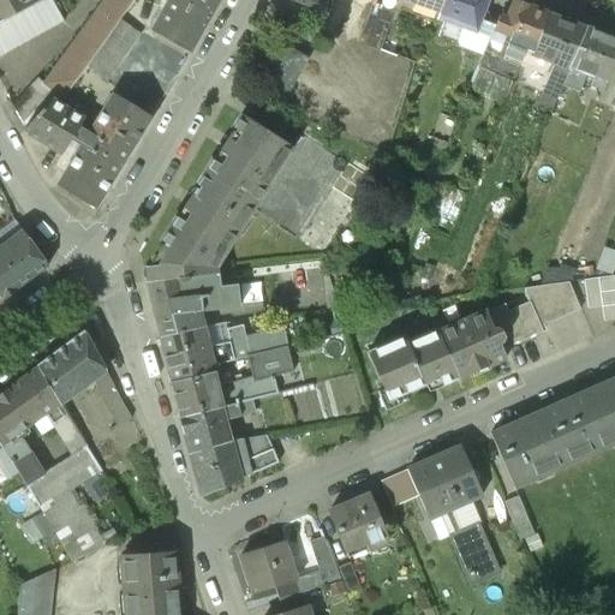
[(0,0),(0,22),(37,1),(36,0),(0,0)]
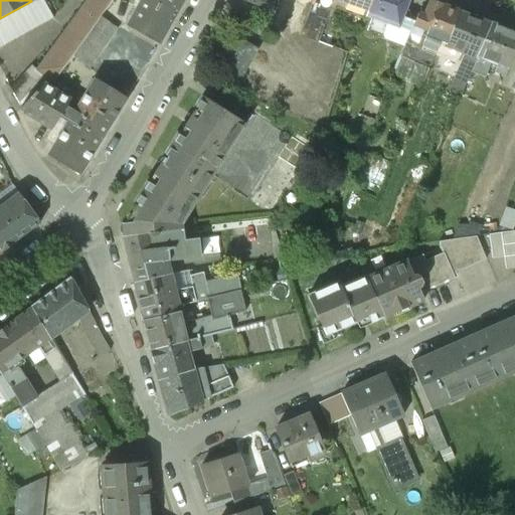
[(43,0),(35,0),(0,19),(0,46),(53,17),(43,0)]
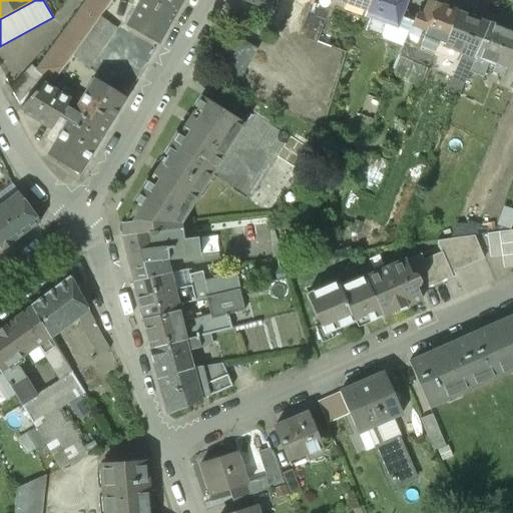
[(140,0),(127,25),(158,43),(182,0),(140,0)]
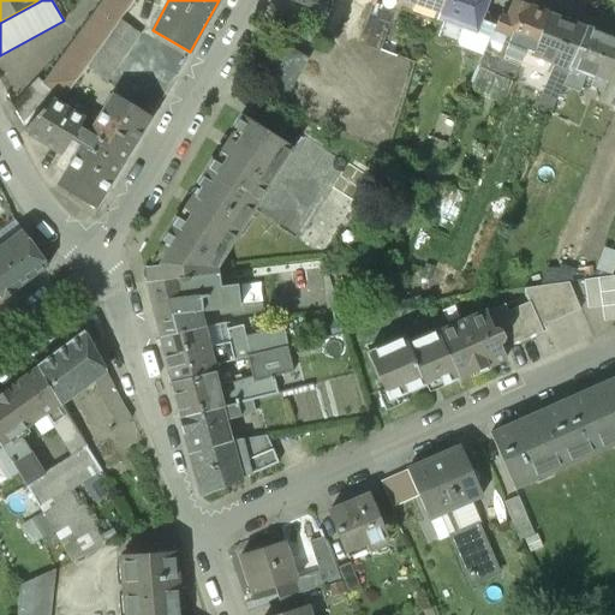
[(284,0),(282,5),(290,7),(287,13),(304,19),(305,16),(326,24),(334,3),(332,0),(284,0)]
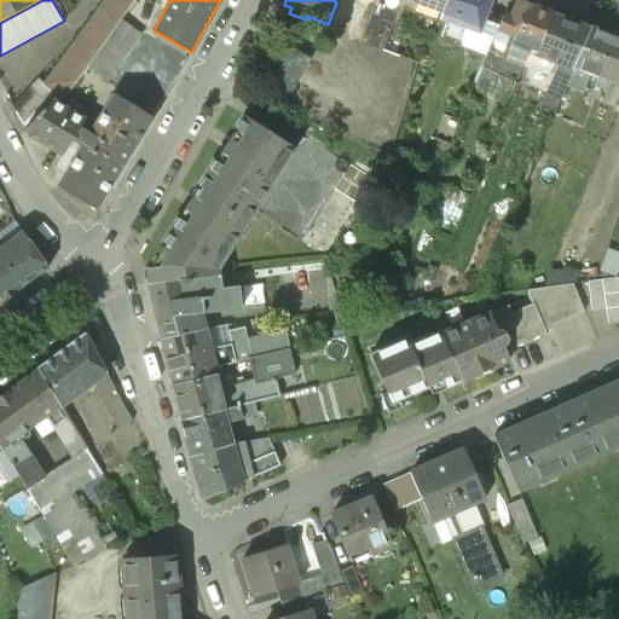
[(446,0),(376,0),(375,6),(395,13),(398,7),(438,22),(440,18),(446,0)]
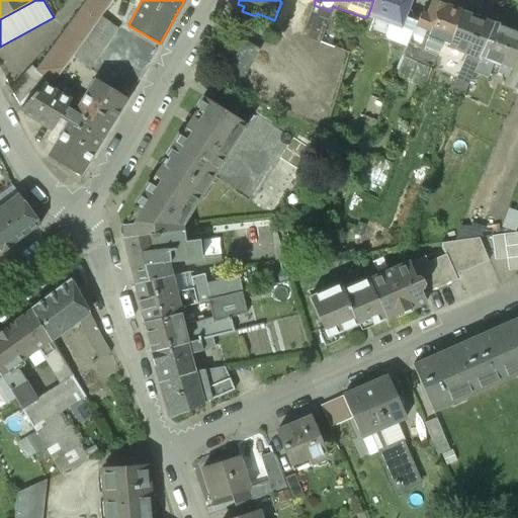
[(410,0),(373,0),(368,15),(394,25),(400,27),(410,0)]
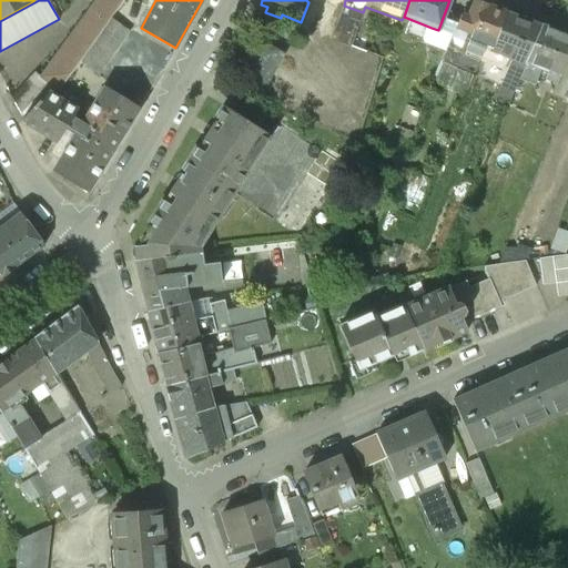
[(501,10),(475,0),(467,18),(460,14),(456,26),(472,32),(465,48),(468,49),(482,54),(485,47),(501,10)]
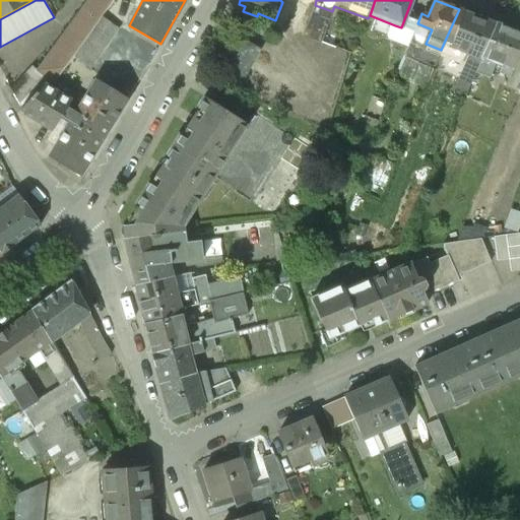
[(332,11),(315,5),(304,37),(319,43),(332,11)]
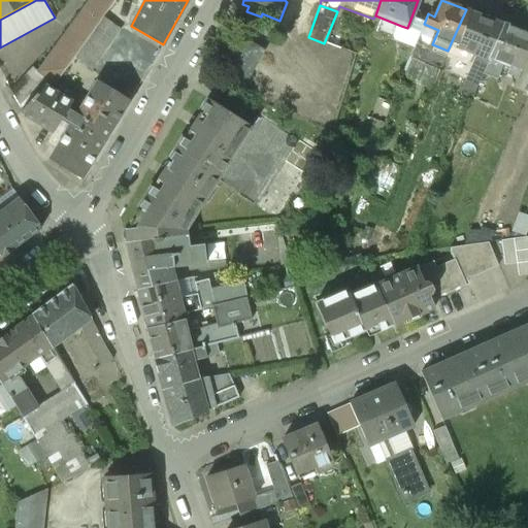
[(503,23),(466,9),(451,43),(488,57),(503,23)]
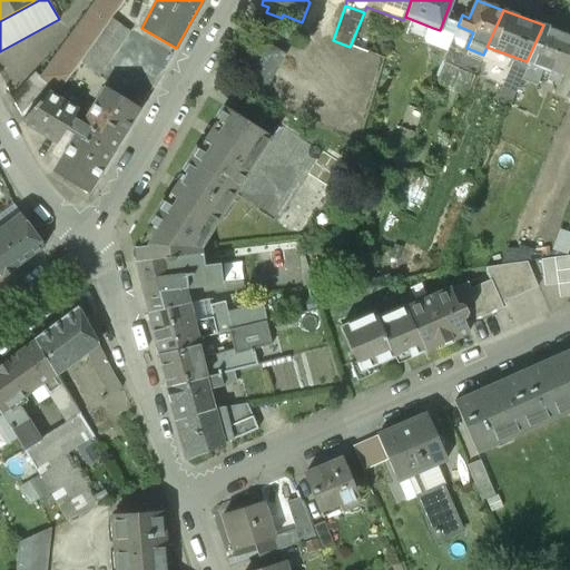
[(111,18),(85,55),(78,61),(98,76),(130,31),(111,18)]
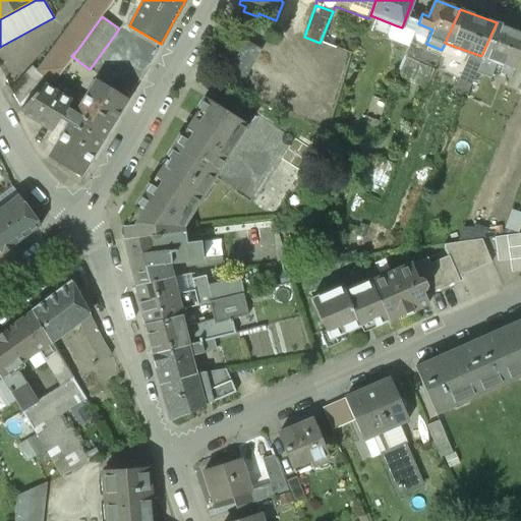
[(520,53),(520,33),(497,22),(481,56),(474,73),(487,79),(495,63),(503,67),(499,75),(510,79),(520,53)]
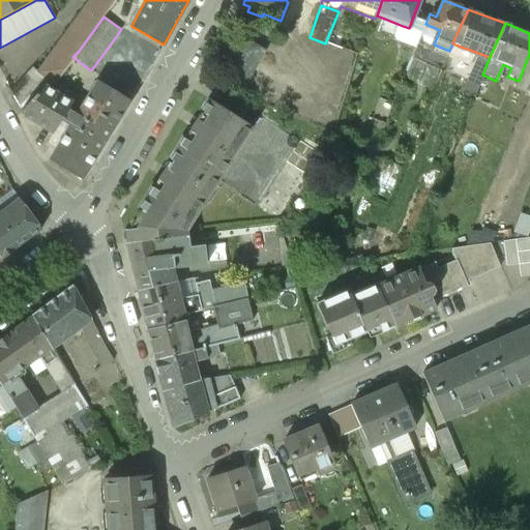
[(236,35),(217,68),(245,84),(263,51),(236,35)]
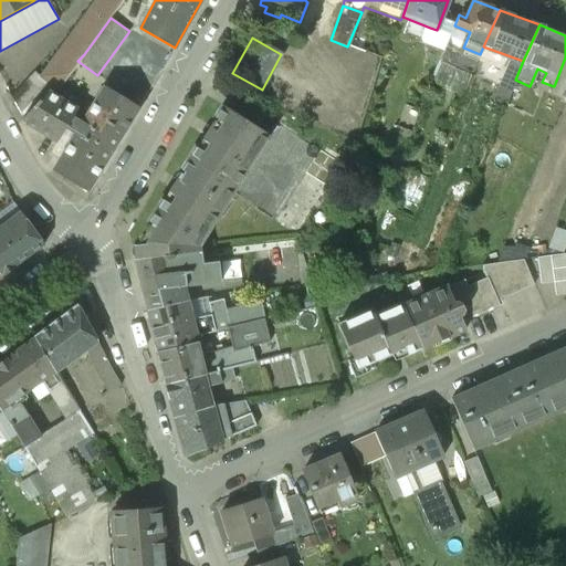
[(314,43),(303,39),(294,58),(306,62),(314,43)]
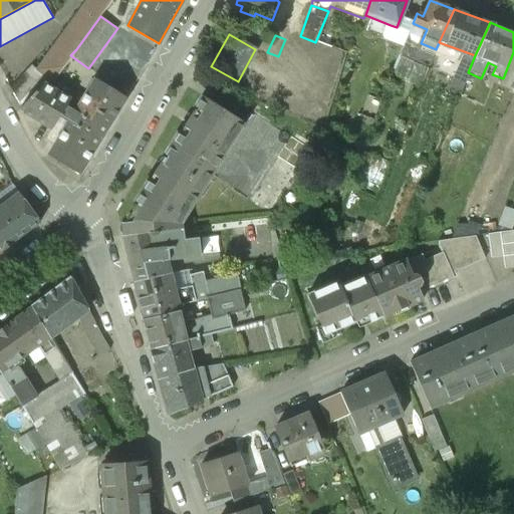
[(314,51),(285,39),(278,56),(275,63),(305,75),(314,51)]
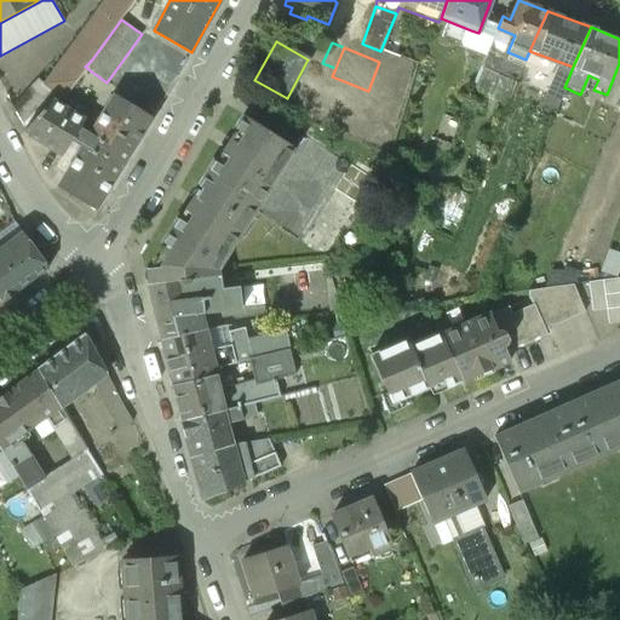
[(526,59),(511,53),(505,72),(517,76),(526,59)]
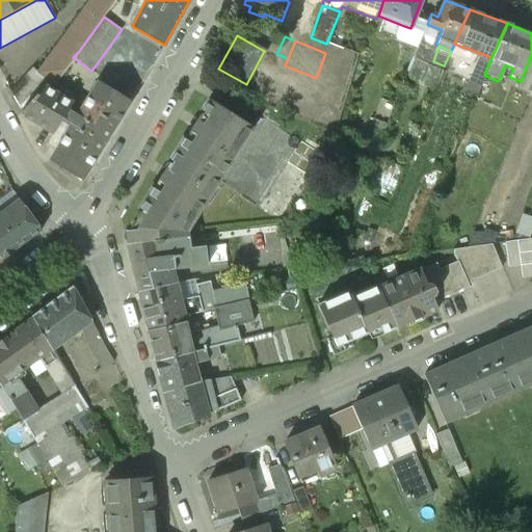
[(98,81),(77,114),(68,109),(72,103),(45,86),(21,111),(23,114),(53,133),(61,121),(70,126),(49,160),(82,181),(97,157),(98,158),(118,125),(117,124),(131,101),(98,81)]
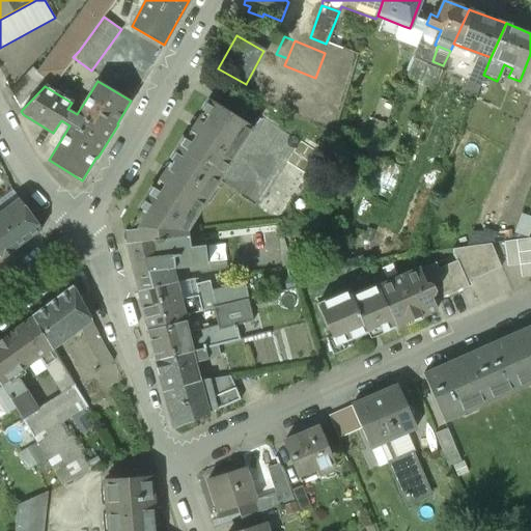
[(251,128),(210,101),(202,111),(205,113),(187,141),(185,139),(177,150),(220,177),(251,128)]
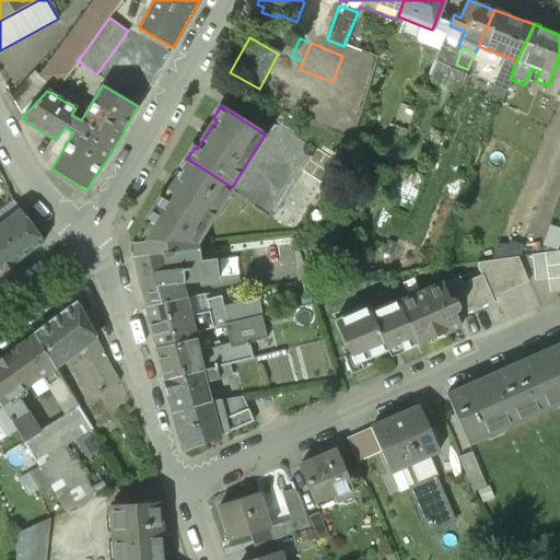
[(232,187),(187,159),(179,170),(183,172),(164,201),(161,199),(148,219),(151,221),(136,244),(135,244),(138,256),(195,249),(194,240),(198,240),(232,187)]
